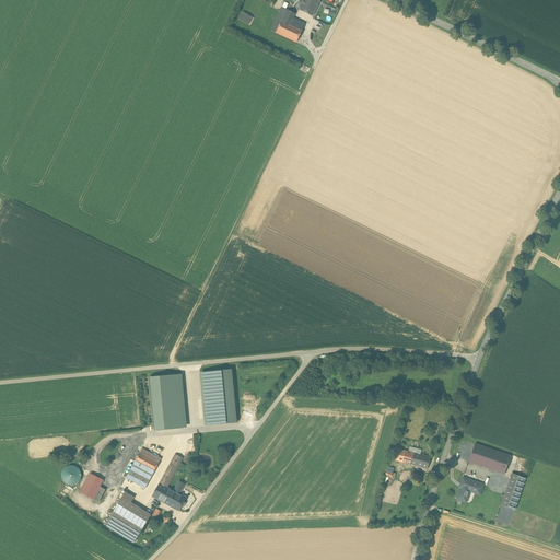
[(319,0),(303,0),(300,9),(313,15),(319,0)]
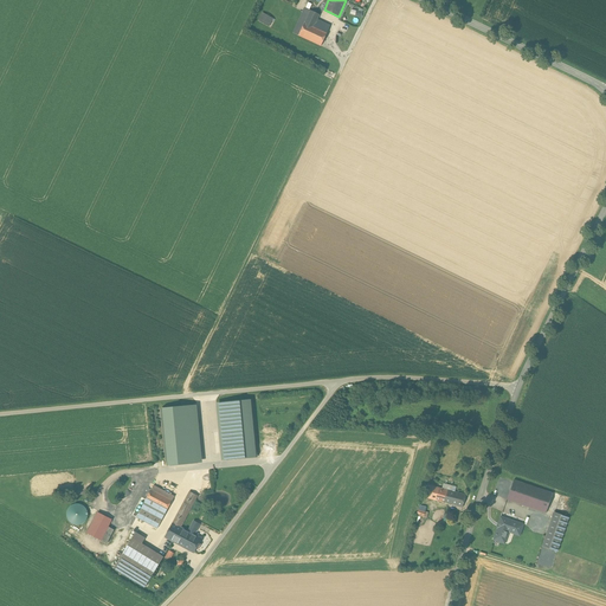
[(304,8),(294,33),(298,36),(305,23),(310,11),(309,11),(305,8),(304,8)]
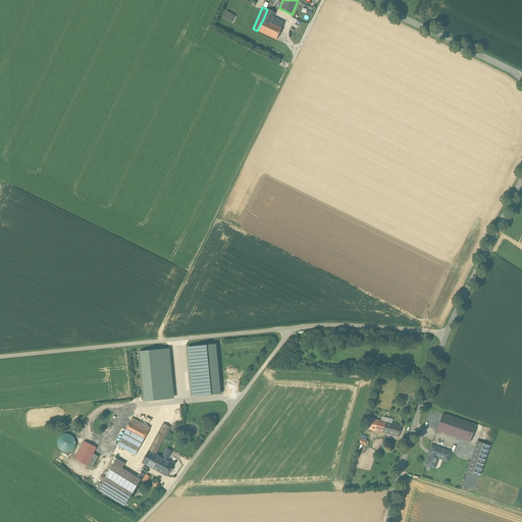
[(275,13),(267,9),(263,19),(274,24),(277,19),(273,17),(275,13)]
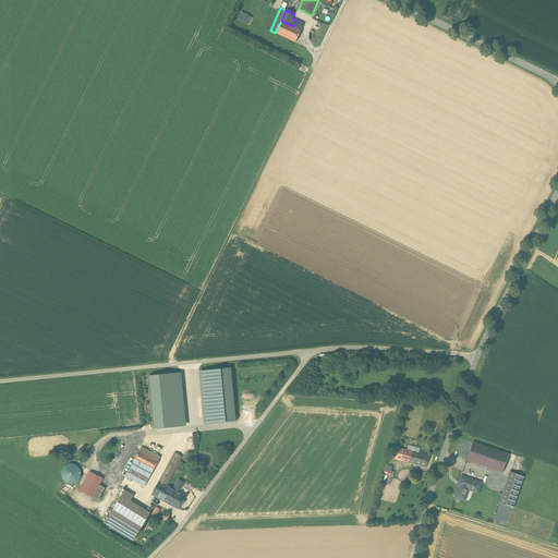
[(250,16),(242,12),(238,20),(245,24),(250,16)]
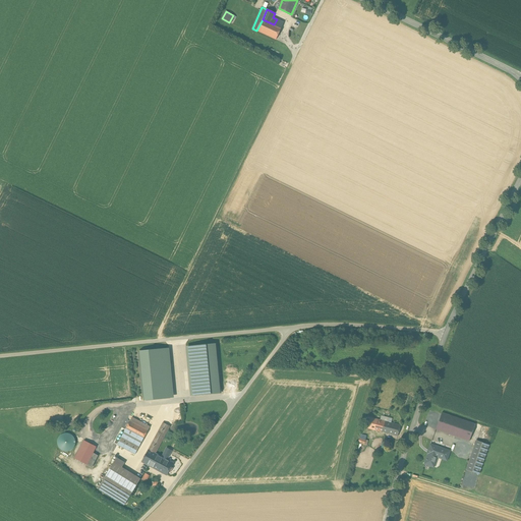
[(263,19),(256,31),(276,40),(282,29),(274,24),(263,19)]
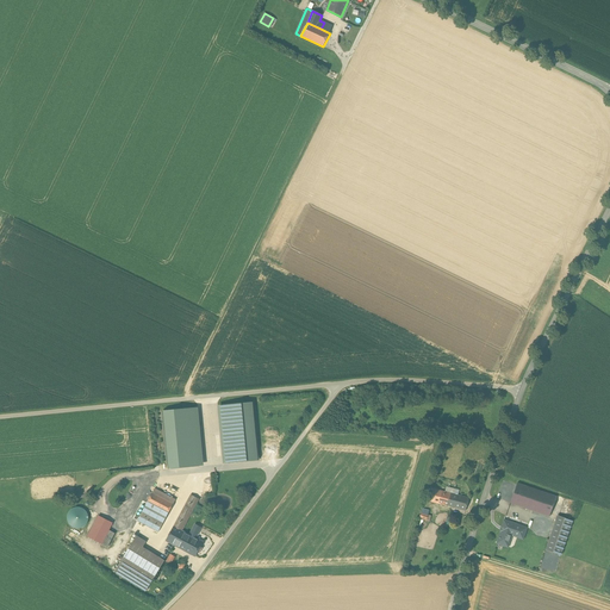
[(332,26),(324,23),(321,29),(330,33),(332,26)]
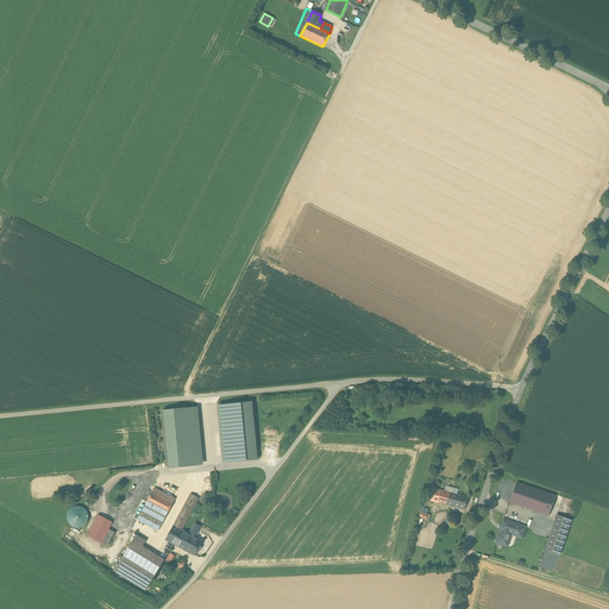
[(252,402),(223,405),(228,463),(257,459),(252,402)]
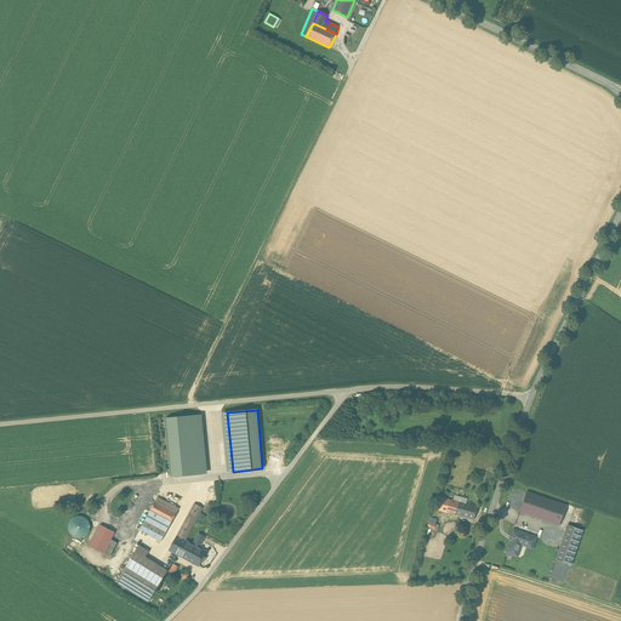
[(233,472),(227,412),(222,412),(227,472),(233,472)]
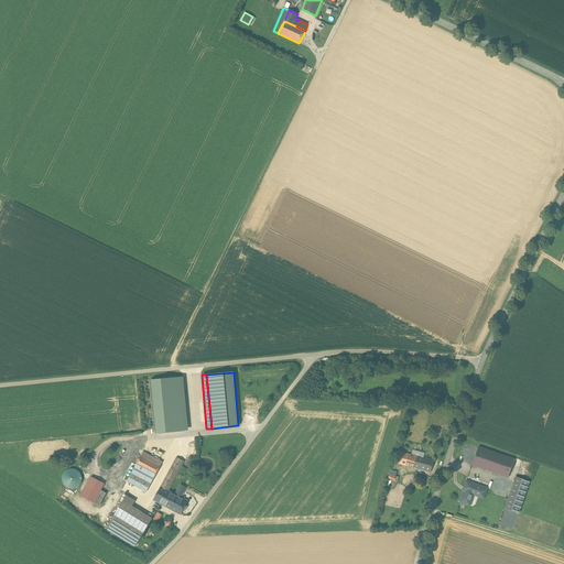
[(156,434),(183,431),(179,377),(151,380),(156,434)]
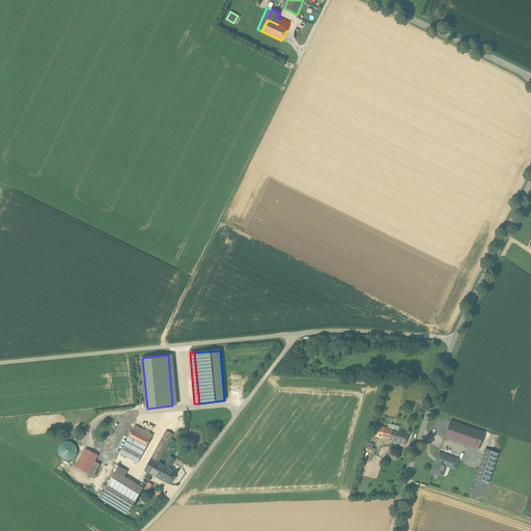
[(172,355),(168,355),(172,406),(177,406),(172,355)]
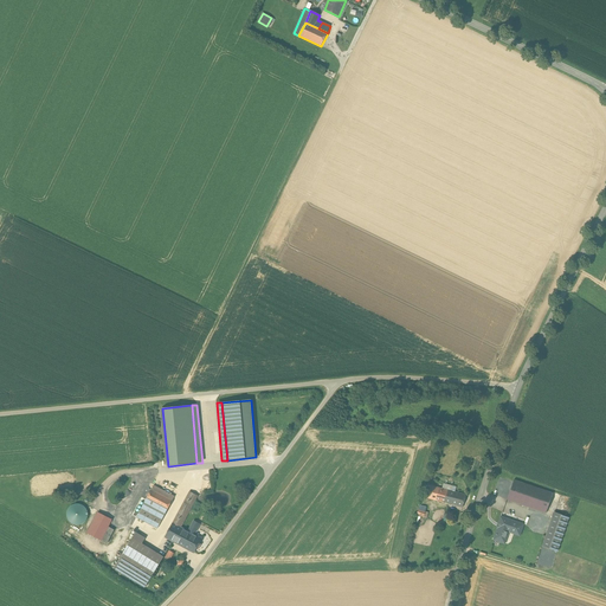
[(553,494),(514,479),(507,500),(546,514),(553,494)]
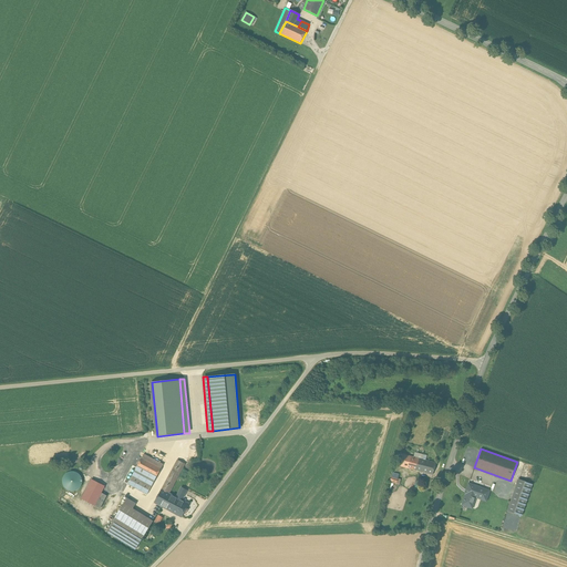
[(164,464),(144,454),(136,467),(156,478),(164,464)]
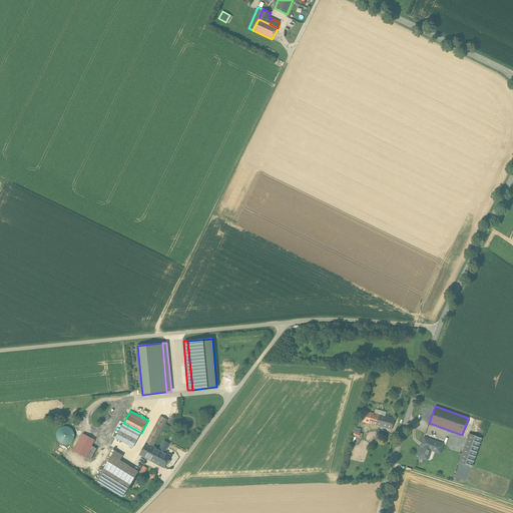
[(375,414),(364,411),(361,422),(392,430),(395,419),(386,417),(375,414)]
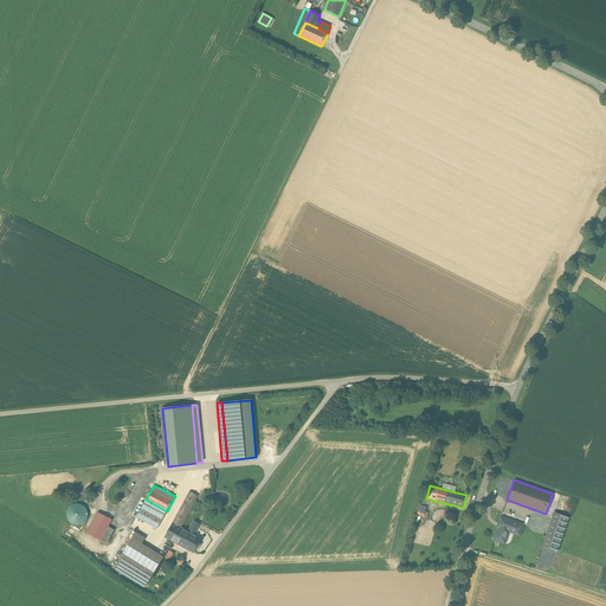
[(189,491),(165,537),(182,547),(186,539),(181,536),(185,530),(181,528),(198,496),(189,491)]
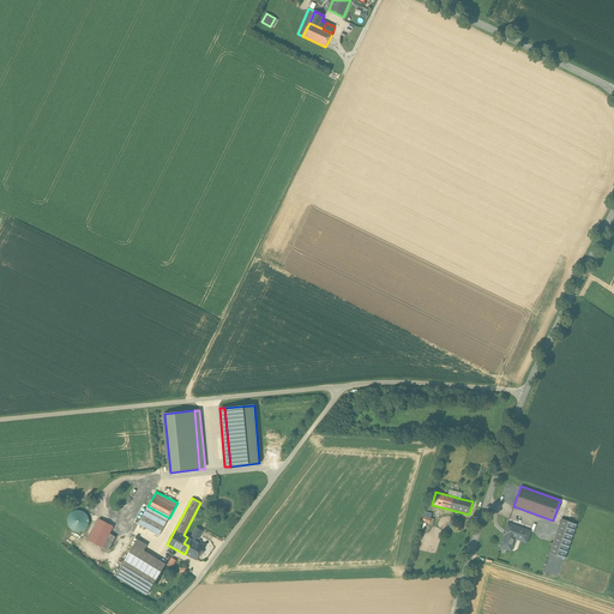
[(169,518),(148,506),(138,524),(160,535),(169,518)]
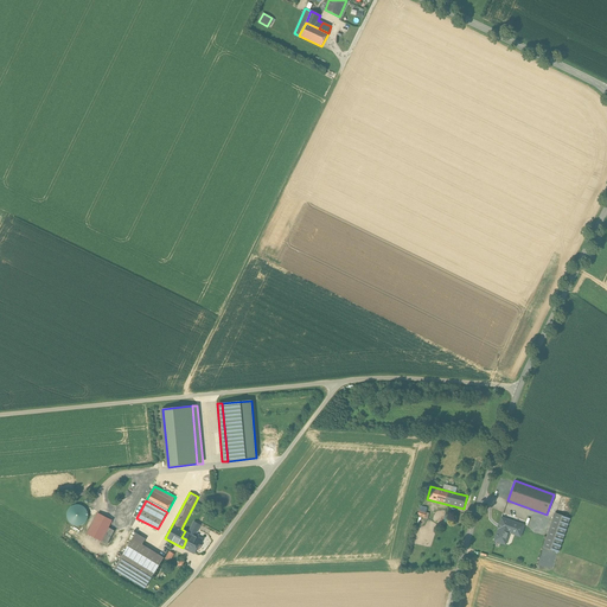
[(88,519),(88,515),(88,511),(85,508),(82,505),(77,504),(74,505),(70,508),(68,511),(66,516),(68,519),(70,523),(74,525),(77,525),(82,525),(85,523),(88,519)]
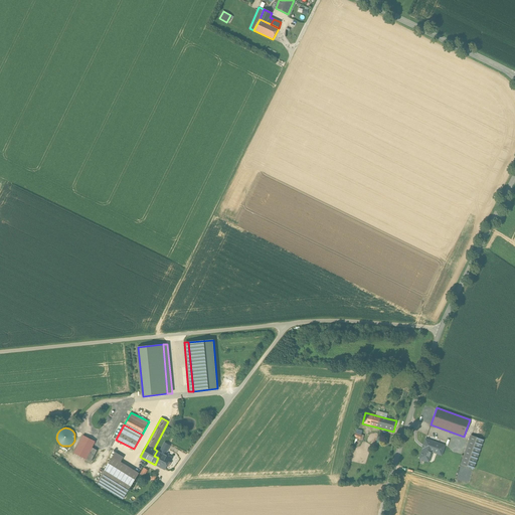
[(471,436),(461,465),(474,469),(483,440),(471,436)]
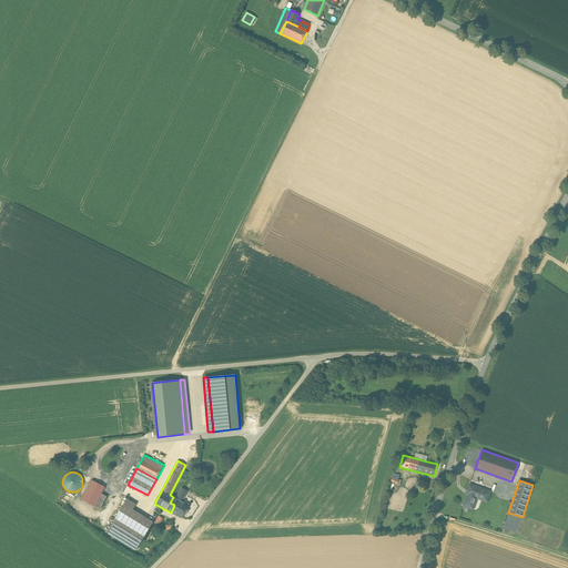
[(104,488),(91,482),(82,499),(95,506),(104,488)]
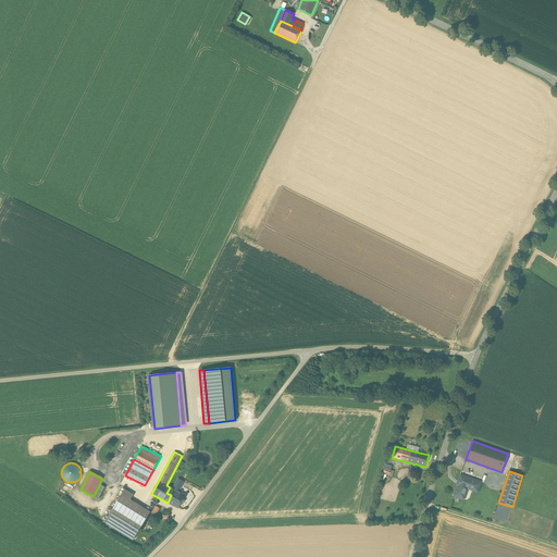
[(481,482),(460,475),(457,485),(458,485),(454,496),(463,499),(468,489),(478,492),(481,482)]
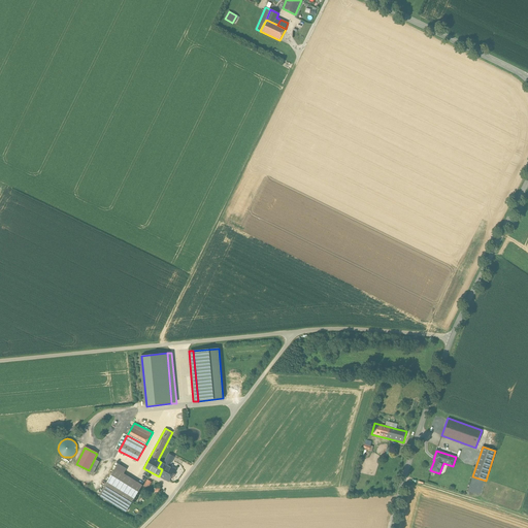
[(167,457),(164,463),(161,462),(158,467),(162,469),(159,476),(169,482),(171,477),(173,479),(175,474),(173,473),(175,469),(169,466),(172,460),(167,457)]
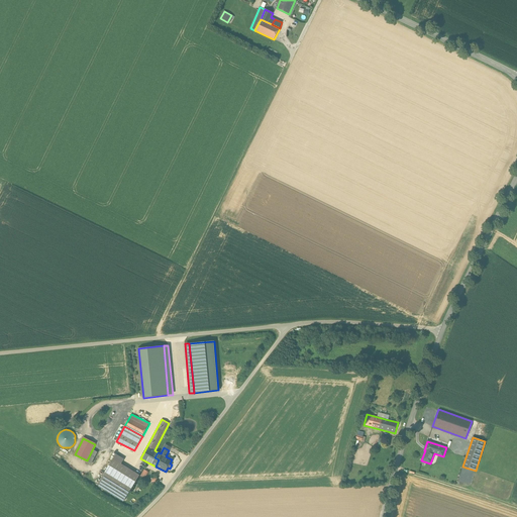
[(93,450),(87,460),(91,463),(97,452),(93,450)]
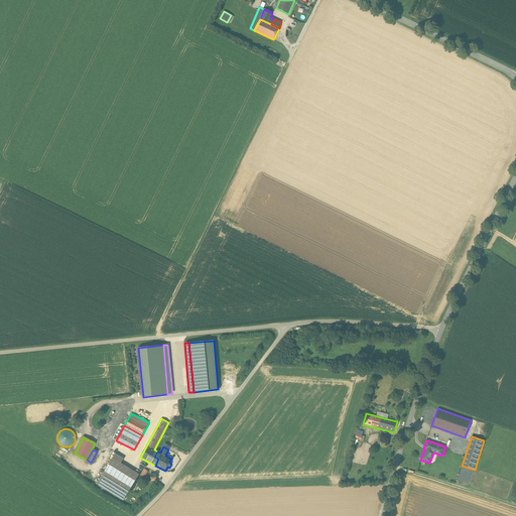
[(123,458),(116,454),(113,458),(121,463),(123,458)]
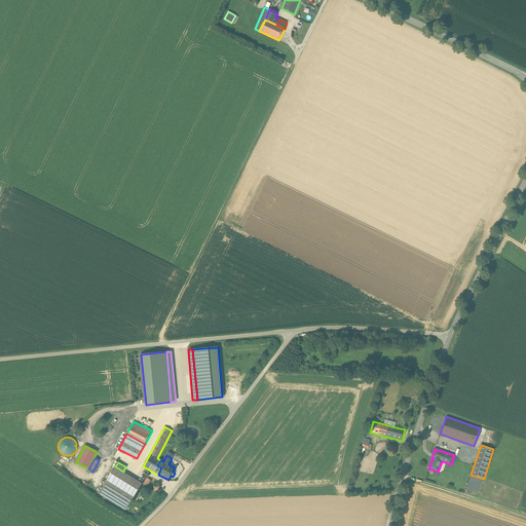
[(123,472),(115,466),(107,480),(134,496),(142,483),(123,472)]
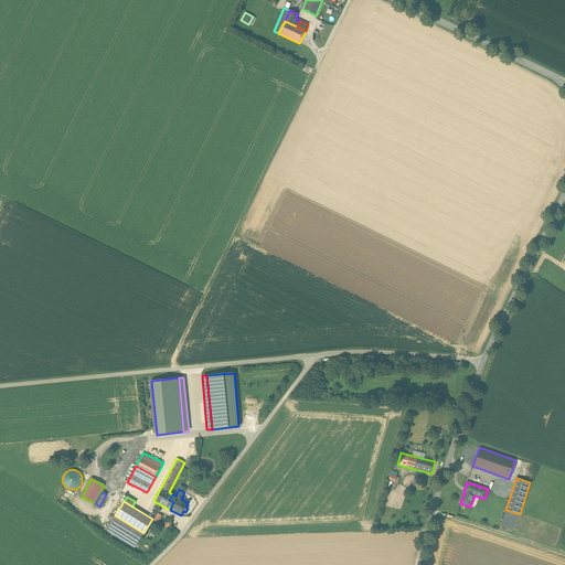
[(144,533),(115,515),(106,530),(135,547),(144,533)]
